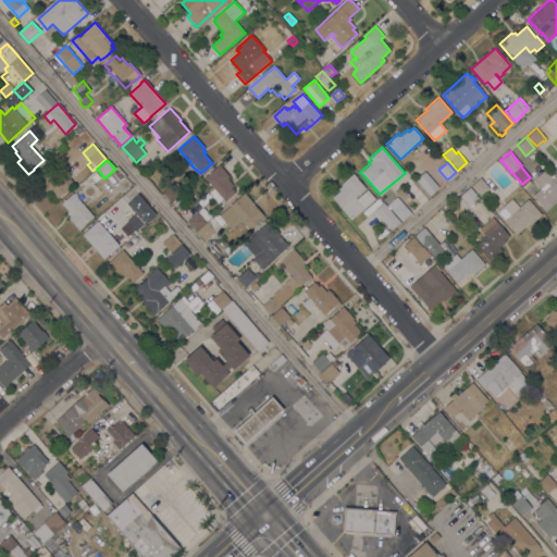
[(57,198),(49,189),(47,192),(45,188),(44,189),(33,177),(48,164),(58,175),(61,172),(67,180),(69,177),(74,183),(57,198)]
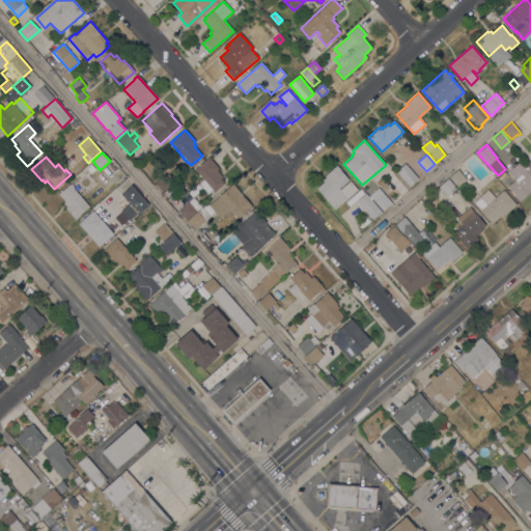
[(219,168),(216,170),(222,176),(220,178),(224,184),(215,192),(213,189),(207,194),(199,184),(203,179),(194,169),(208,157),(219,168)]
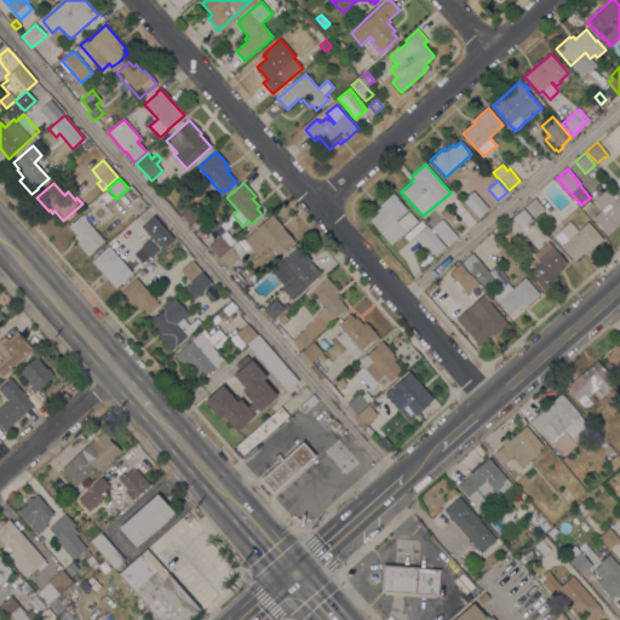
[(619,223),(608,234),(592,217),(601,210),(592,200),(606,189),(610,194),(615,190),(619,195),(619,223)]
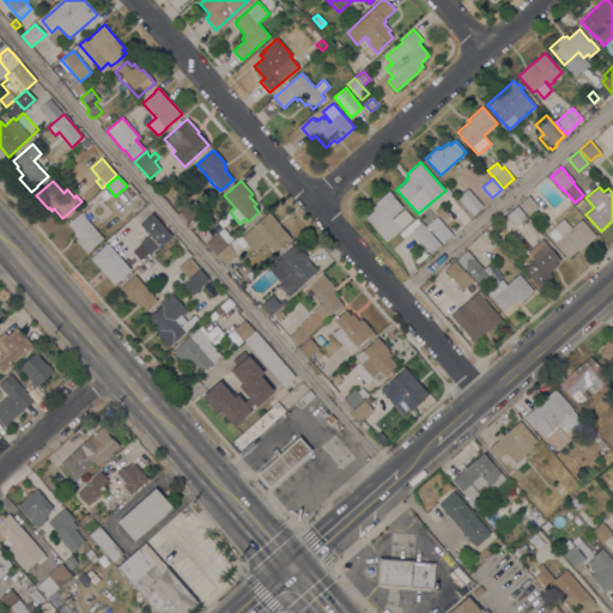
[(456,198),(467,188),(472,194),(483,207),(472,216),(456,198)]
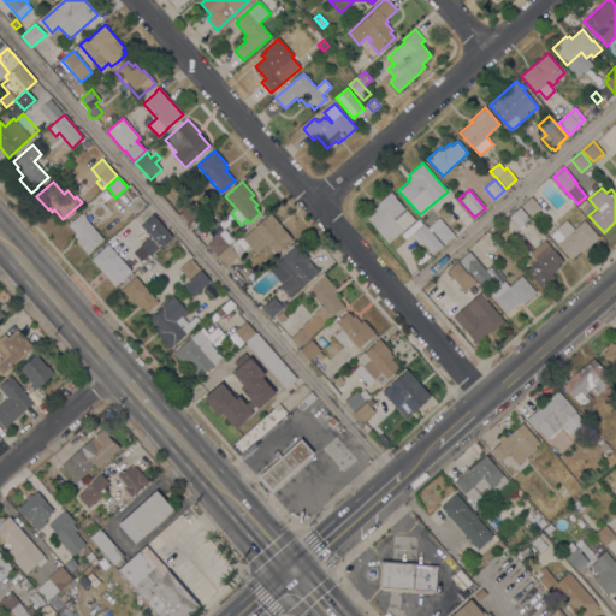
[(106,201),(101,195),(106,190),(111,196),(106,201)]
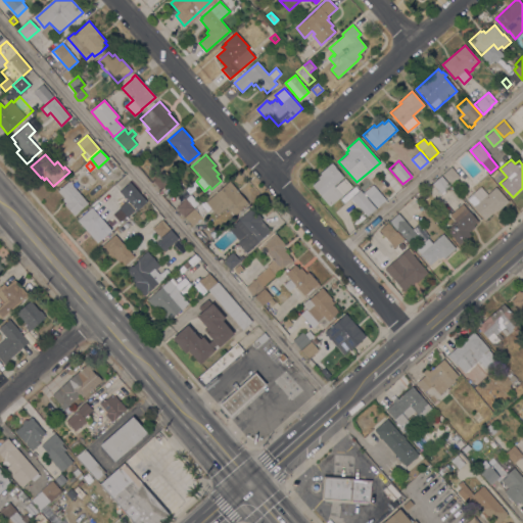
[(329,206),(312,185),(319,179),(318,177),(321,174),(320,173),(331,162),(335,167),(351,187),(329,206)]
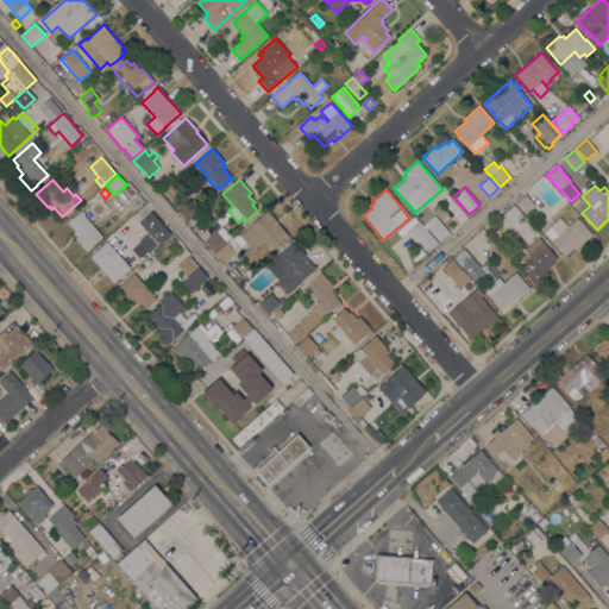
[(535,206),(525,214),(515,203),(525,194),(535,206)]
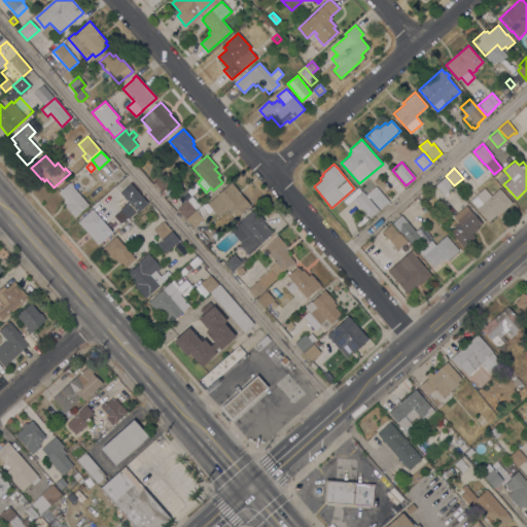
[(162,190),(153,182),(164,173),(171,182),(162,190)]
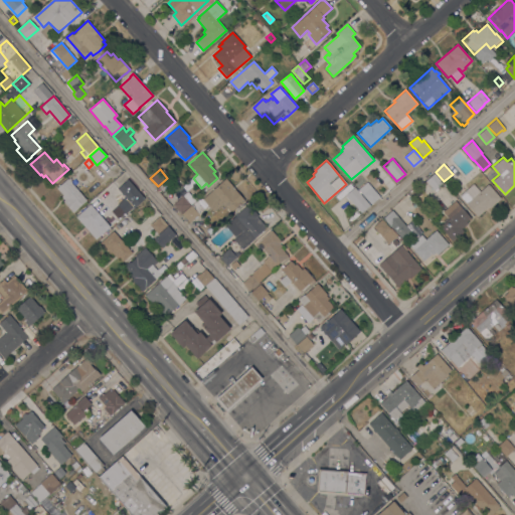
[(443,183),(434,190),(425,180),(434,173),(443,183)]
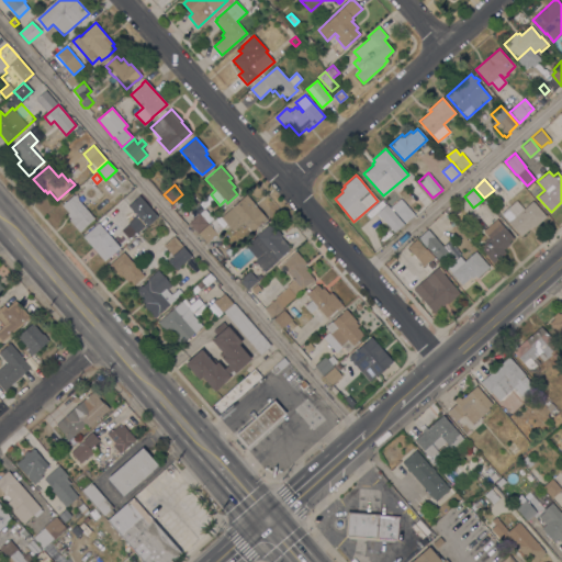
[(79,232),(68,220),(70,217),(67,214),(68,213),(62,205),(74,194),(75,195),(76,195),(78,198),(77,199),(94,217),(79,232)]
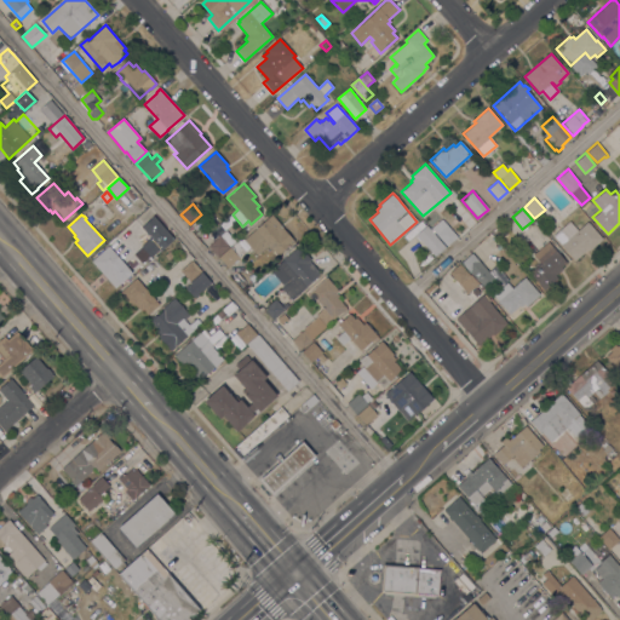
[(271,214),(283,227),(282,228),(294,241),(291,245),(290,245),(290,246),(287,248),(286,247),(277,256),(268,245),(257,254),(244,239),(271,214)]
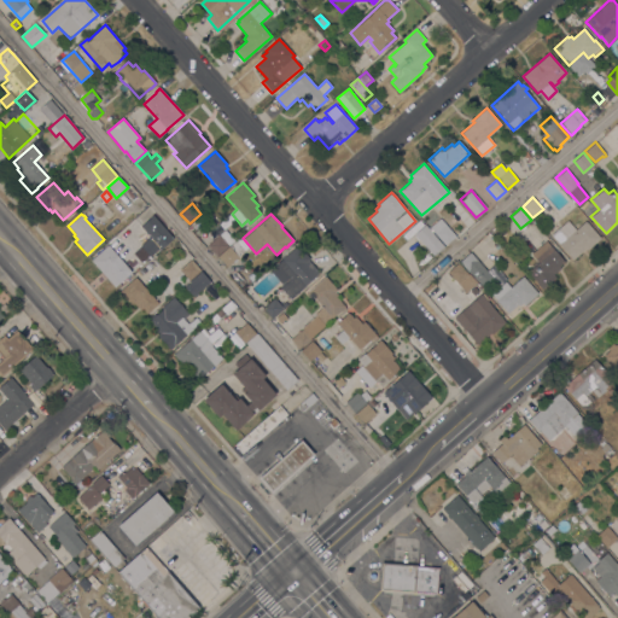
[(455,235),(445,245),(430,227),(441,217),(455,235)]
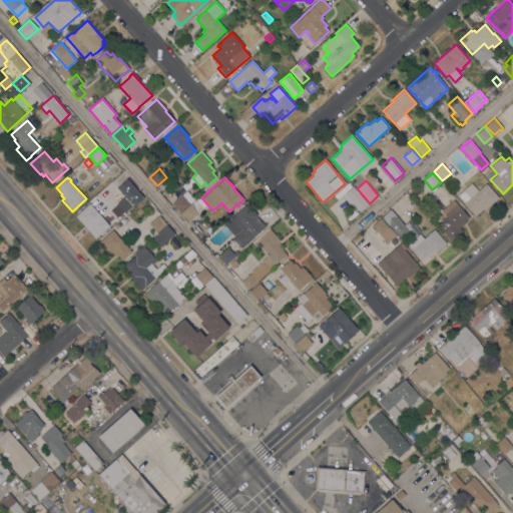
[(498,197),(490,204),(489,203),(476,215),(458,194),(463,189),(470,182),(478,190),(486,183),(498,197)]
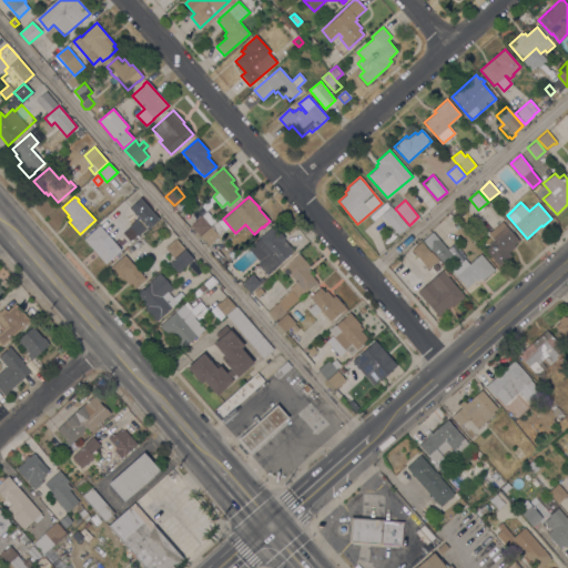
[(381,215),(391,206),(407,226),(398,234),(381,215)]
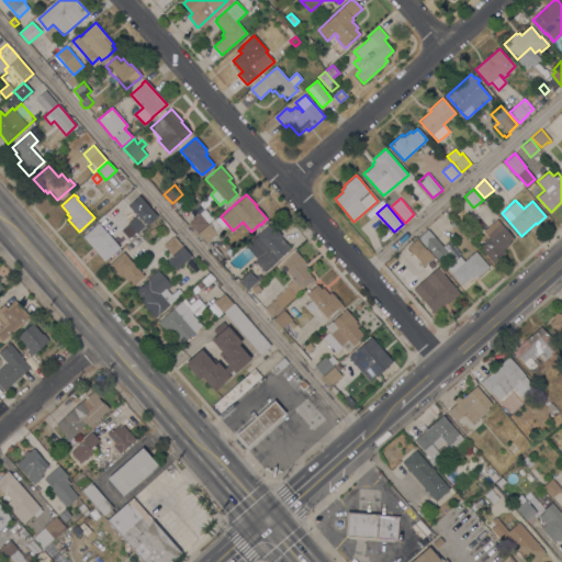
[(453,216),(449,211),(456,205),(460,212),(453,216)]
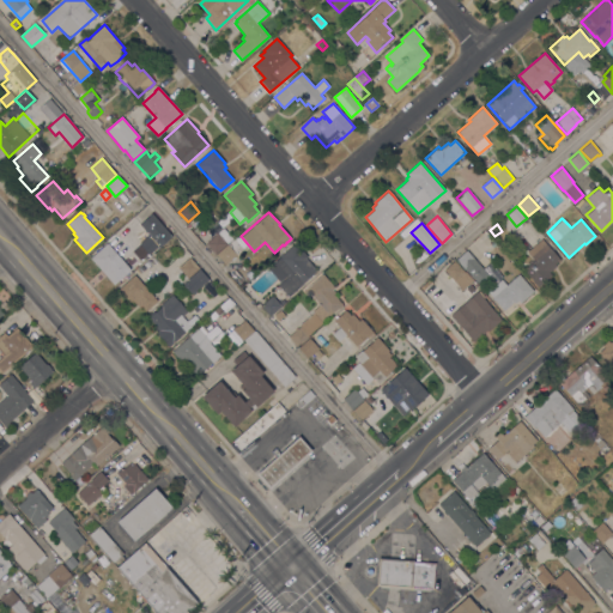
[(171,236),(161,247),(151,236),(163,226),(171,236)]
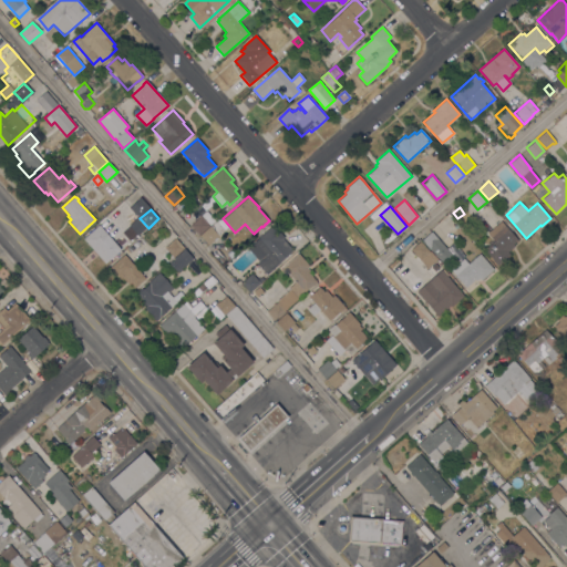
[(199,235),(191,225),(206,210),(215,220),(199,235)]
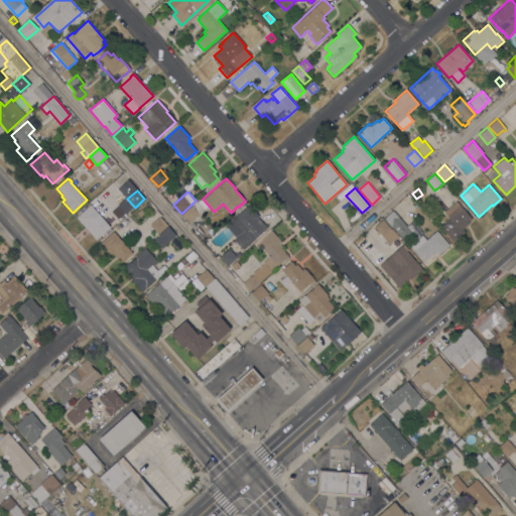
[(471,218),(467,222),(469,224),(463,229),(464,231),(453,241),(448,237),(448,236),(440,227),(449,219),(443,212),(456,201),(471,218)]
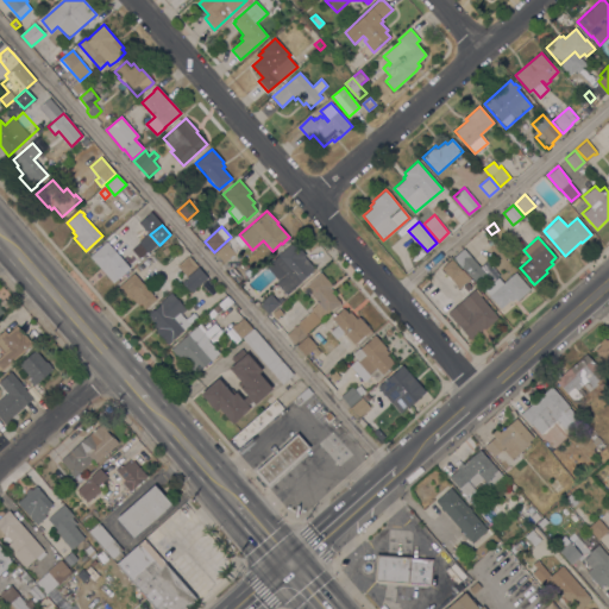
[(224,263),(215,253),(232,238),(240,246),(224,263)]
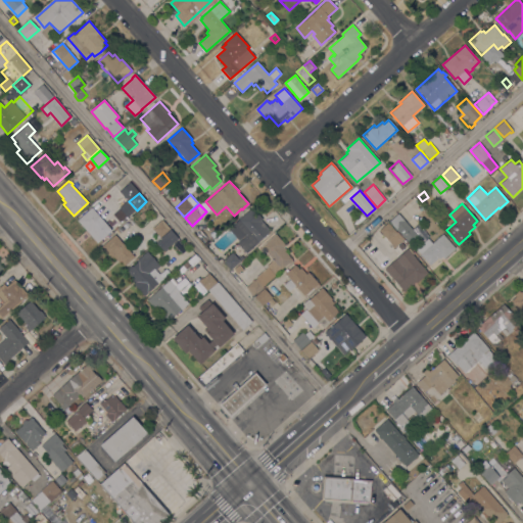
[(91,207),(111,230),(100,240),(93,231),(92,232),(89,230),(87,232),(77,220),(91,207)]
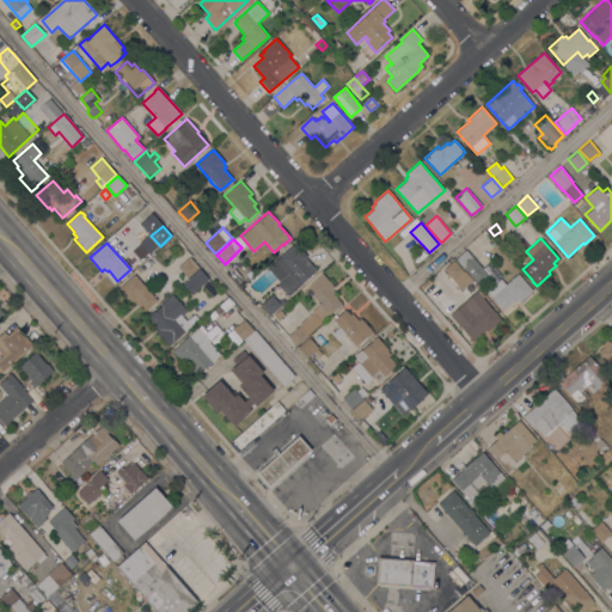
[(317,270),(287,295),(277,285),(280,282),(268,268),(275,261),(295,243),(307,256),(305,257),(317,270)]
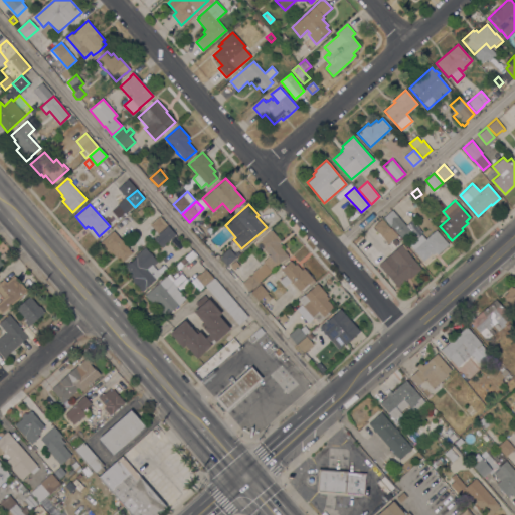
[(411,231),(402,239),(383,218),(392,210),(411,231)]
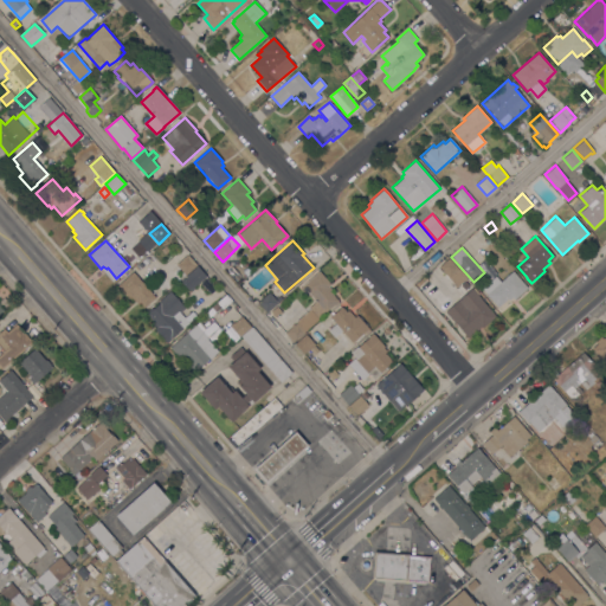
[(197,265),(185,275),(176,264),(187,255),(197,265)]
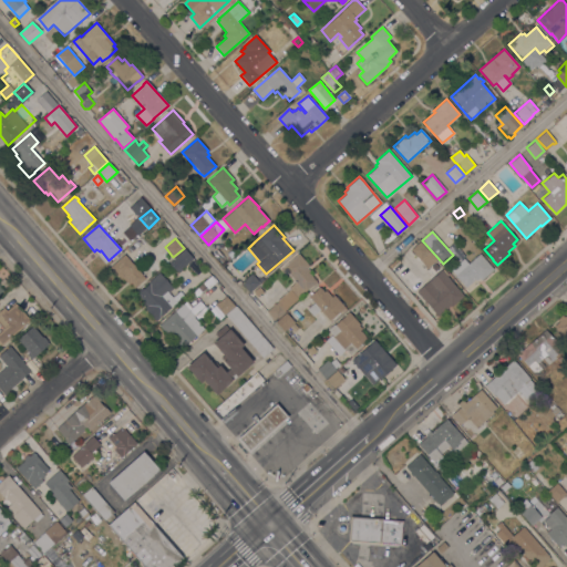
[(436,260),(428,268),(420,259),(420,260),(410,249),(420,241),(436,260)]
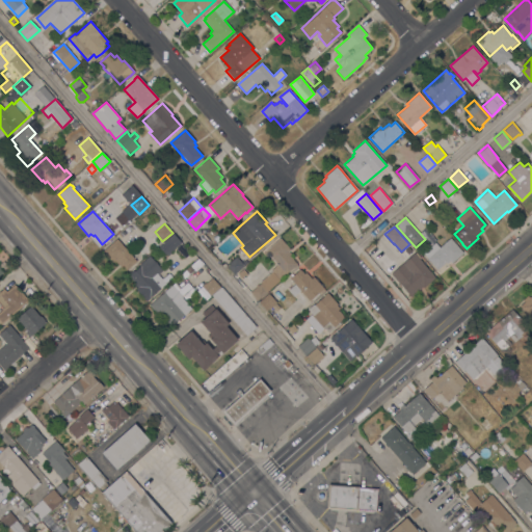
[(169,253),(170,254),(168,255),(167,254),(166,255),(160,246),(164,243),(163,242),(174,234),(181,242),(169,253)]
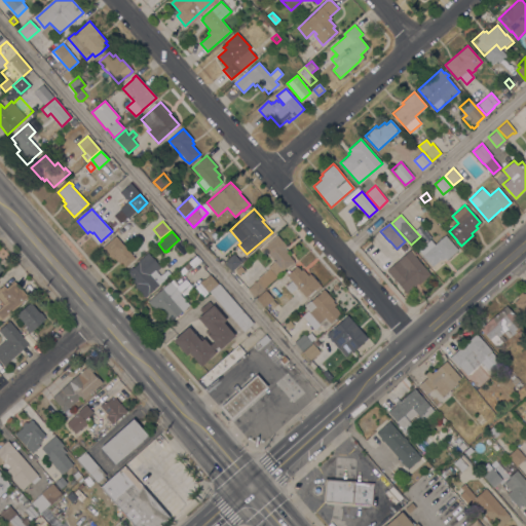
[(135,258),(125,266),(121,262),(119,264),(113,257),(111,259),(101,248),(115,235),(135,258)]
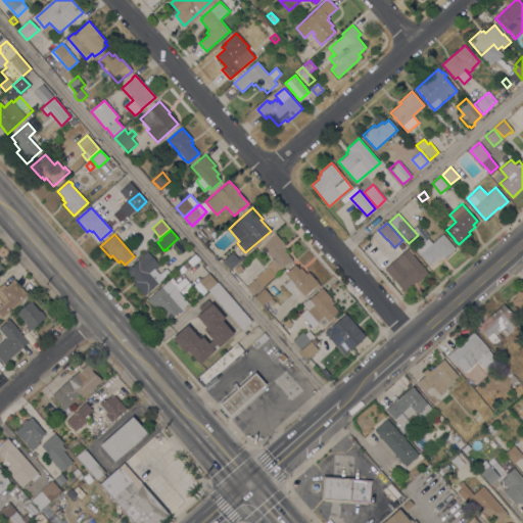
[(285,245),(284,247),(286,249),(285,251),(293,260),(289,264),(288,263),(263,286),(264,287),(253,296),(245,287),(255,278),(268,267),(267,266),(273,259),(264,249),(262,251),(258,248),(275,234),(285,245)]
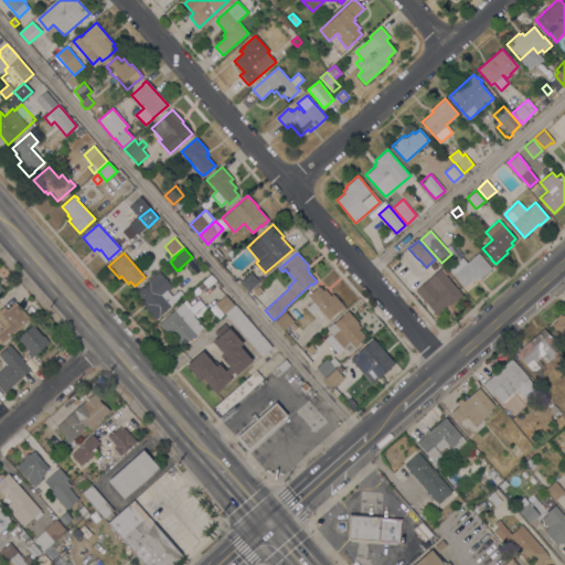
[(492,268),(479,279),(478,277),(475,279),(473,278),(465,286),(449,269),(462,257),(467,263),(478,253),(492,268)]
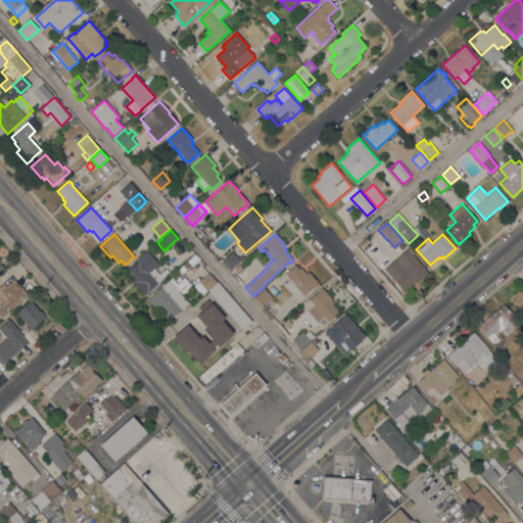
[(428,273),(416,282),(403,292),(384,269),(408,248),(428,273)]
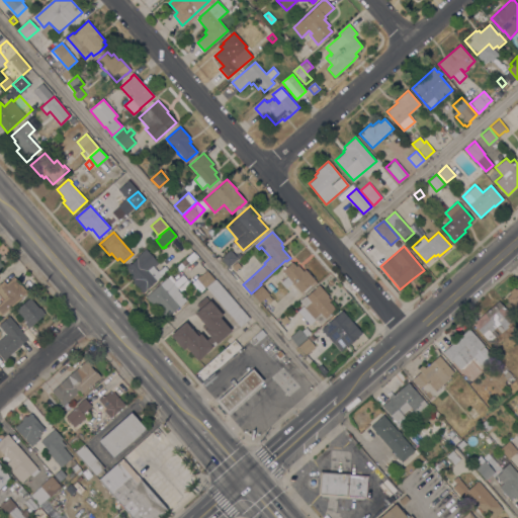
[(158,263),(154,267),(158,271),(164,266),(168,271),(163,276),(162,275),(146,288),(147,289),(143,292),(133,281),(134,280),(123,269),(137,259),(136,257),(146,249),(158,263)]
